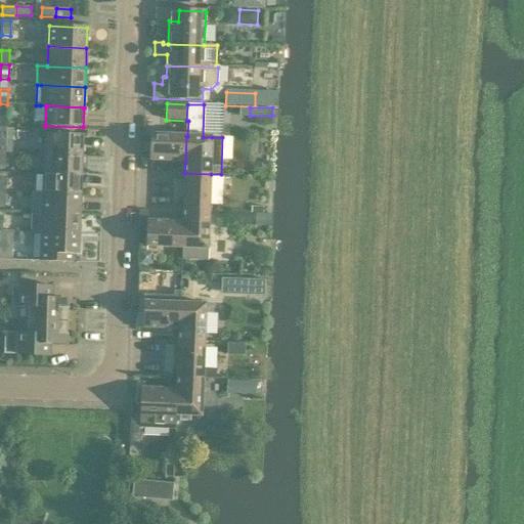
[(0,127),(0,151),(6,153),(6,139),(13,139),(13,128),(6,128),(0,127)]
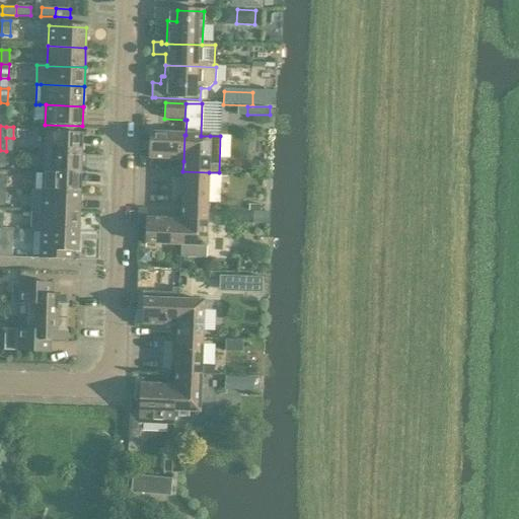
[(45,132),(44,153),(81,154),(82,134),(45,132)]
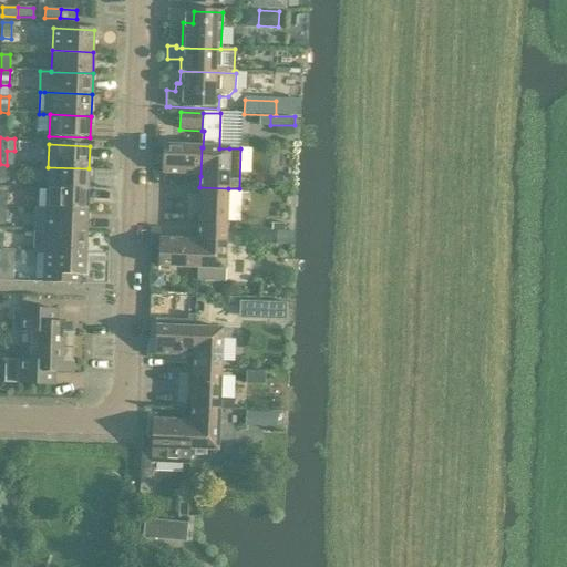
[(164,146),(163,166),(163,175),(200,176),(202,147),(164,146)]
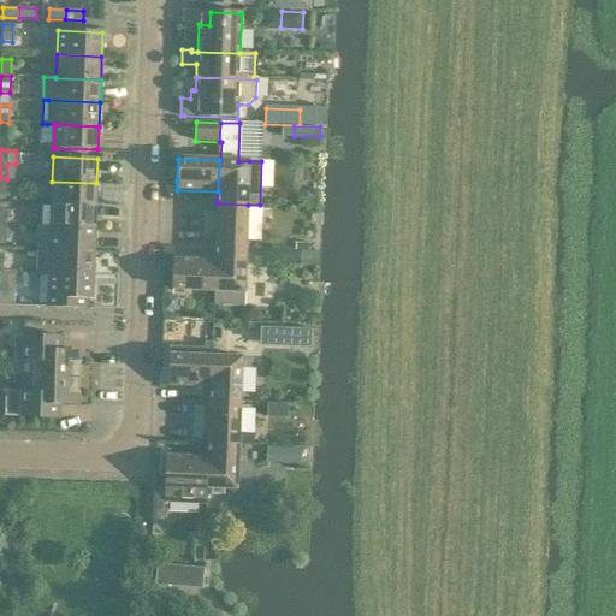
[(52,182),(51,205),(96,206),(96,183),(52,182)]
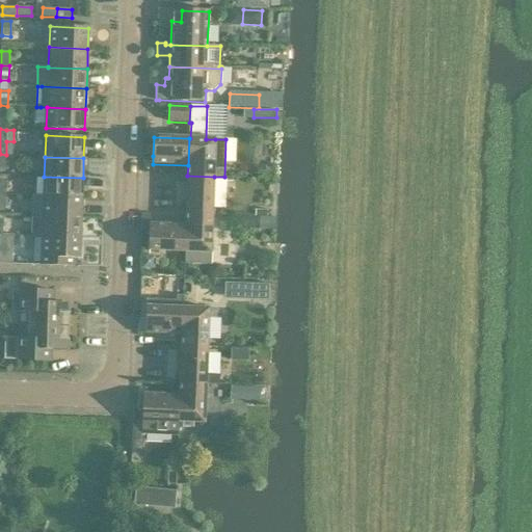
[(187,176),(186,213),(213,214),(214,177),(187,176)]
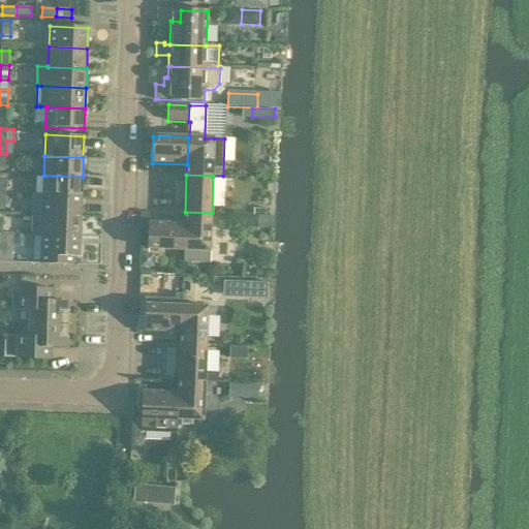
[(43,176),(43,195),(82,197),(83,177),(43,176)]
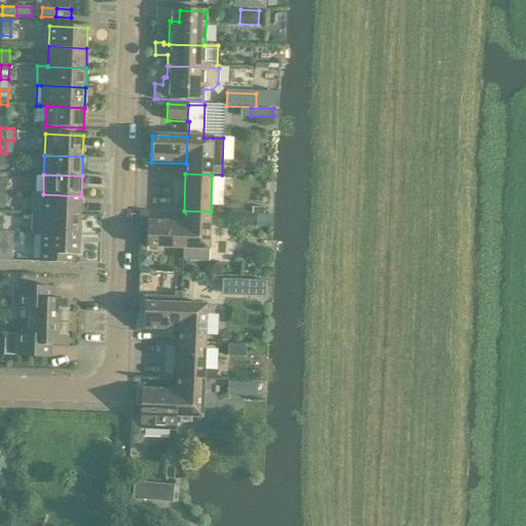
[(33,194),(32,214),(42,214),(80,216),(81,196),(43,194),(33,194)]
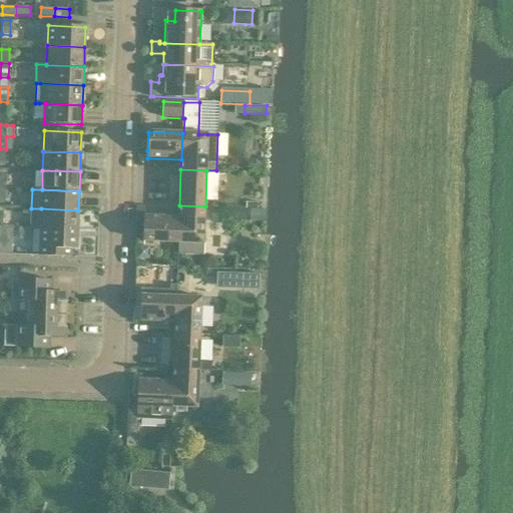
[(178,218),(178,244),(177,253),(203,254),(205,206),(179,205),(179,218),(178,218)]
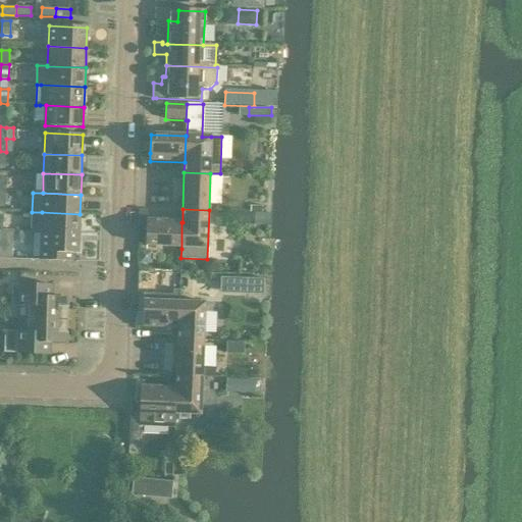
[(228,211),(228,221),(240,222),(240,224),(254,225),(255,213),(247,212),(228,211)]
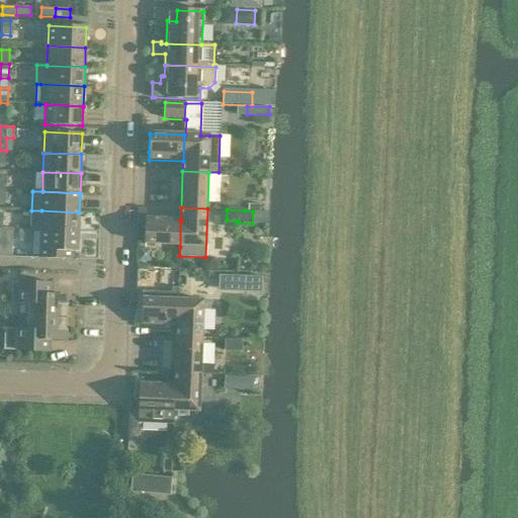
[(30,230),(40,230),(78,232),(79,212),(41,210),(31,210),(30,230)]
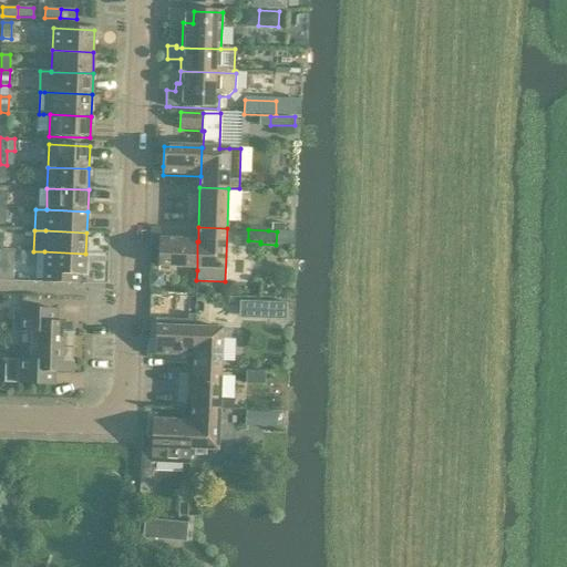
[(160,268),(197,270),(197,241),(161,239),(160,268)]
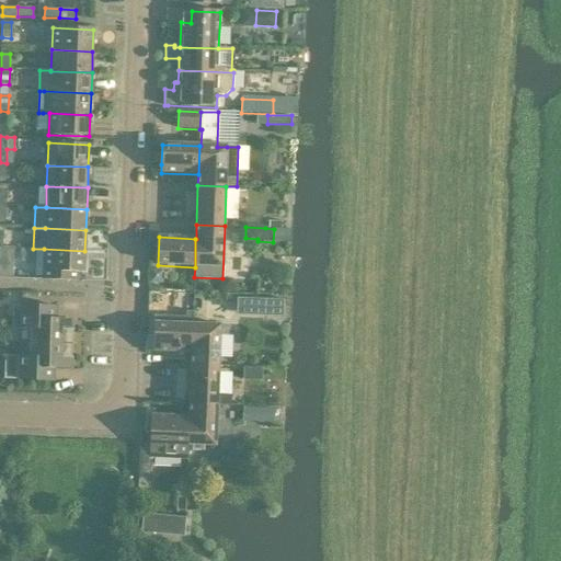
[(0,247),(0,262),(13,263),(14,249),(2,248),(0,247)]
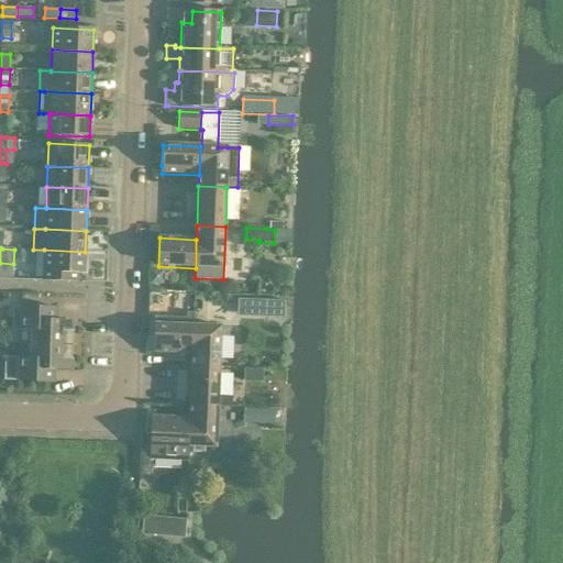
[(44,250),(43,272),(43,280),(77,282),(78,273),(84,274),(85,252),(44,250)]
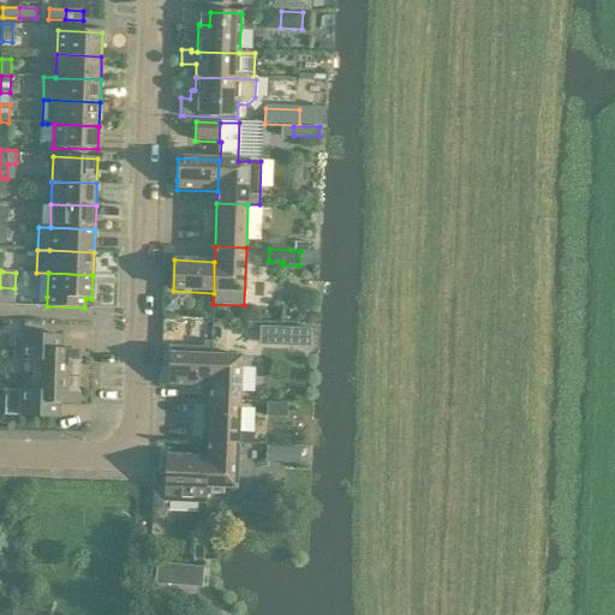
[(33,362),(31,375),(79,376),(81,351),(61,351),(61,336),(15,335),(15,362),(33,362)]
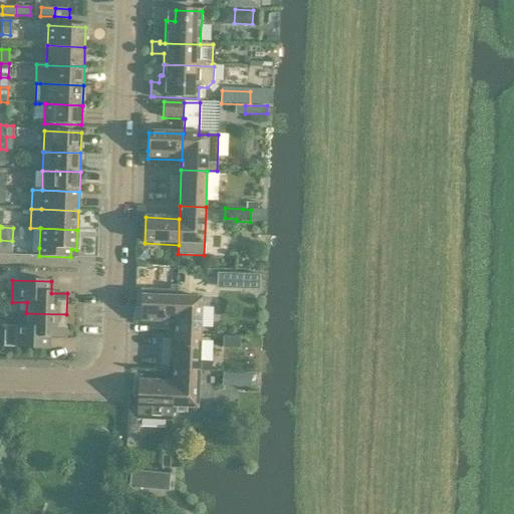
[(143,289),(142,322),(176,324),(177,298),(177,286),(171,285),(171,290),(143,289)]
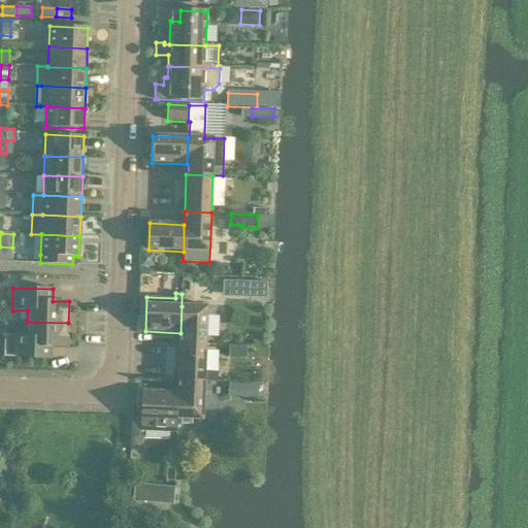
[(182,306),(180,333),(179,345),(206,347),(207,308),(182,306)]
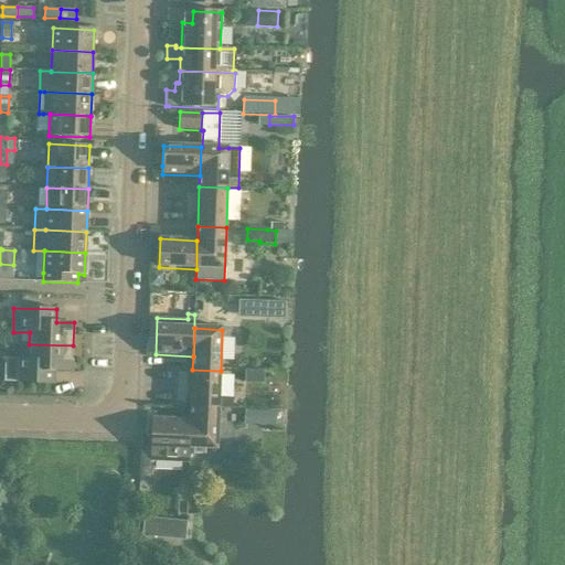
[(6,382),(40,383),(56,384),(56,371),(73,371),(73,345),(29,344),(29,359),(6,358),(6,382)]
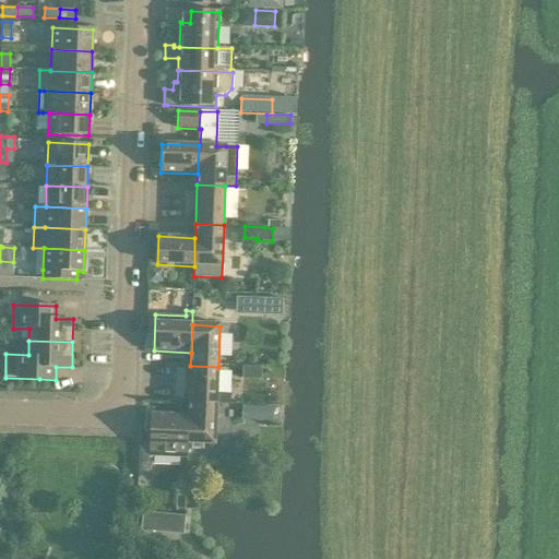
[(190,366),(189,404),(189,405),(216,406),(218,367),(190,366)]
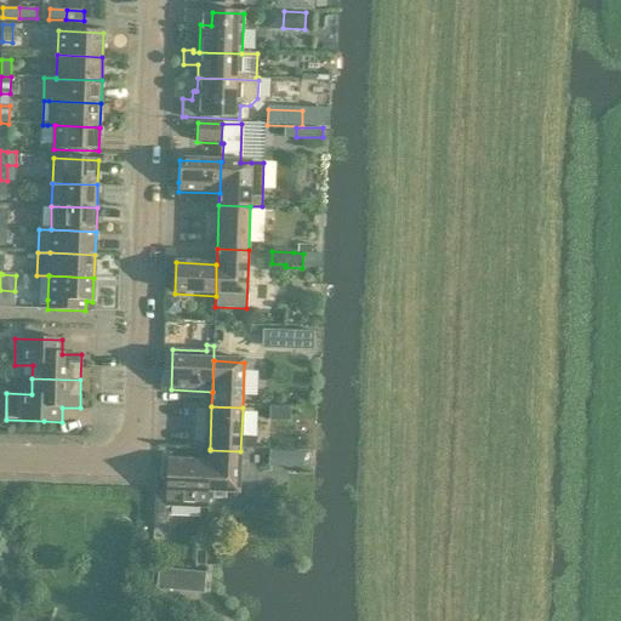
[(288,408),(254,406),(252,419),(269,419),(269,421),(288,422),(288,408)]
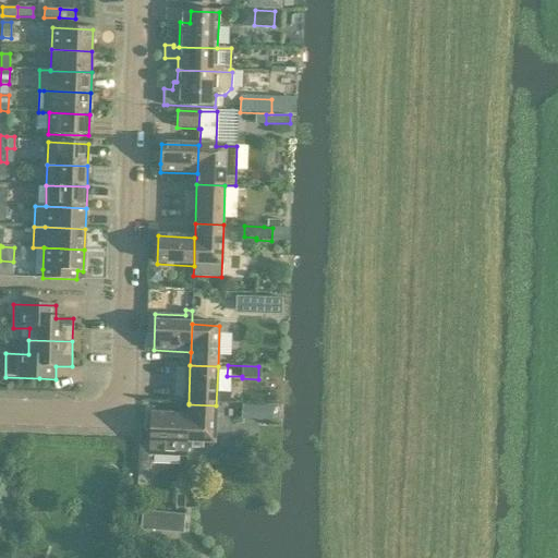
[(187,416),(187,444),(215,445),(216,405),(189,404),(187,416)]
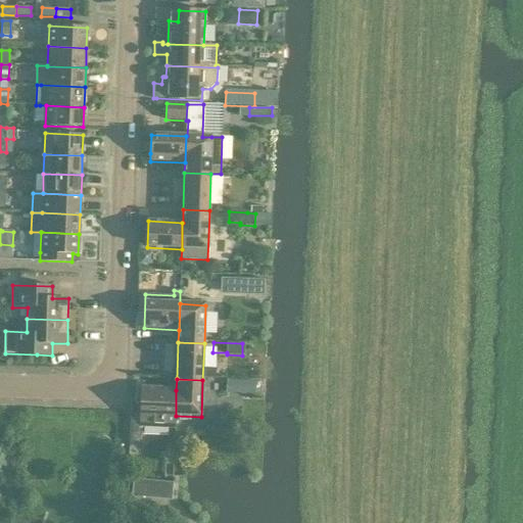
[(131,413),(131,442),(130,443),(142,443),(142,427),(175,429),(176,416),(176,390),(142,388),(140,413),(131,413)]
